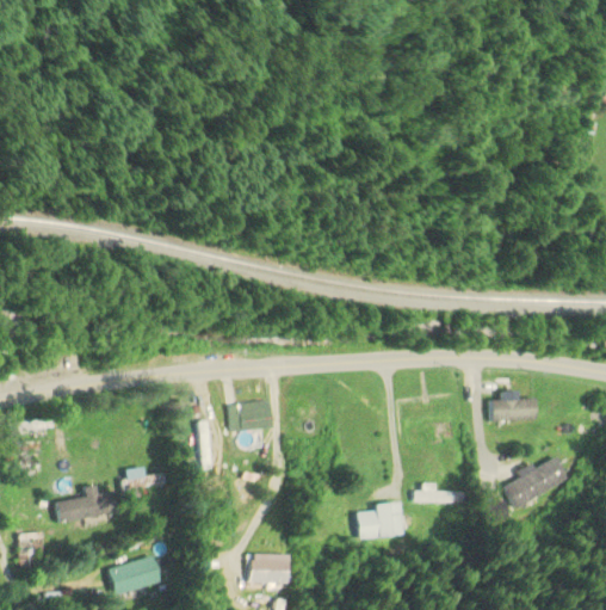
[(228,405),(232,432),(272,427),(270,400),(228,405)]
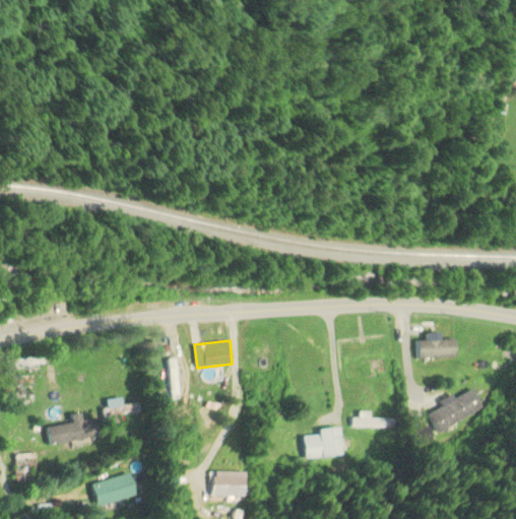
[(173,400),(182,399),(178,358),(169,359),(173,400)]
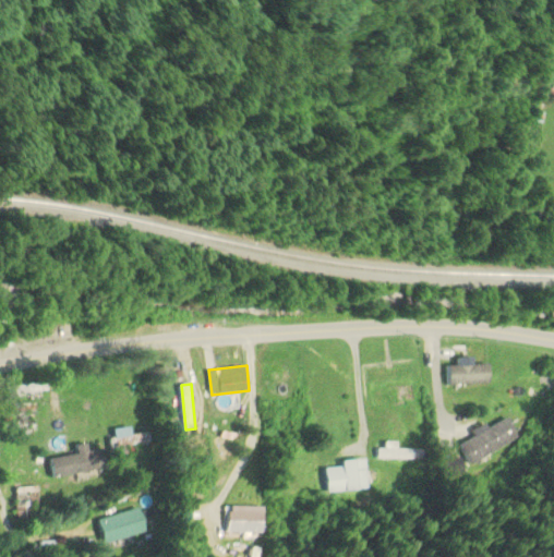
[(16,430),(35,430),(35,403),(16,403),(16,430)]
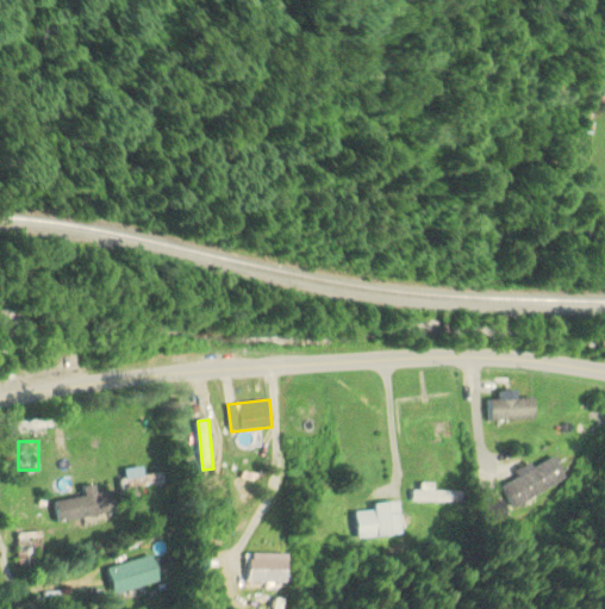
[(572,477),(555,453),(505,486),(521,510),(572,477)]
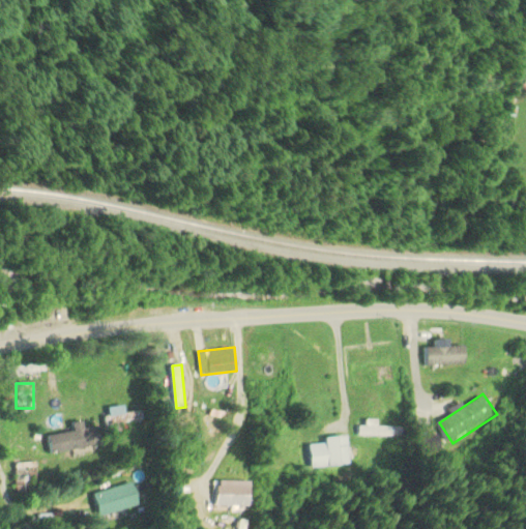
[(109,408),(110,433),(146,430),(145,411),(125,412),(124,407),(109,408)]
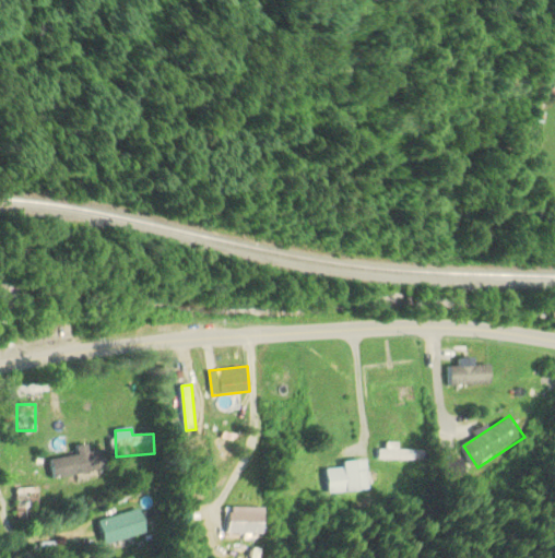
[(77,454),(50,459),(54,477),(108,469),(105,449),(91,451),(90,443),(75,444),(77,454)]
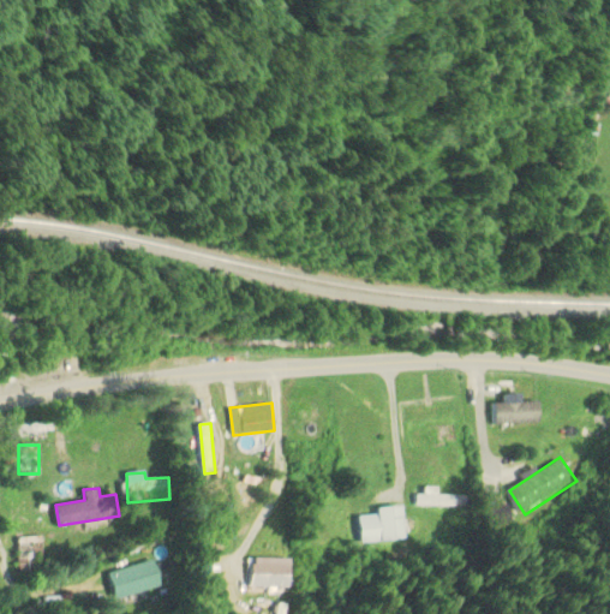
[(402,506),(360,512),(364,543),(406,537),(402,506)]
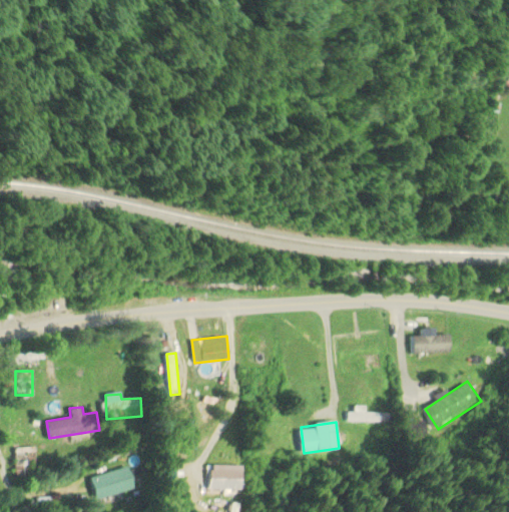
[(129,465),(89,478),(96,500),(136,487),(129,465)]
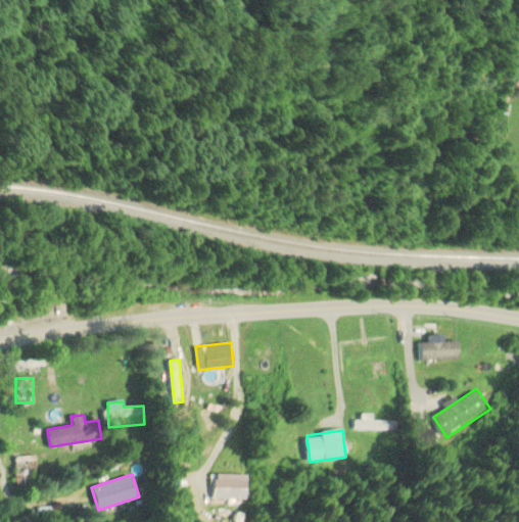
[(214,497),(239,497),(239,474),(214,474),(214,497)]
